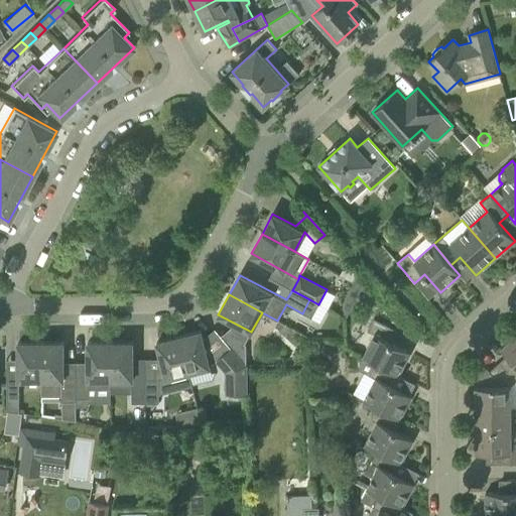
[(367,333),(357,351),(364,355),(363,357),(377,365),(377,364),(398,375),(410,353),(391,343),(397,332),(379,321),(374,319),(367,333)]
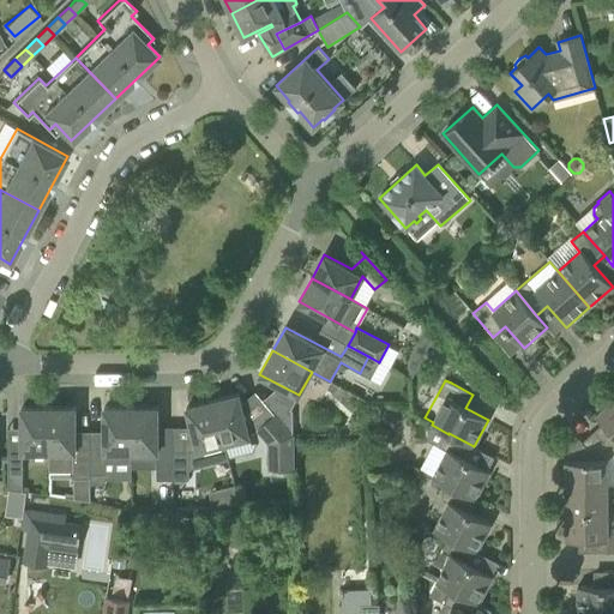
[(263,399),(275,414),(293,435),(293,410),(275,390),(263,399)]
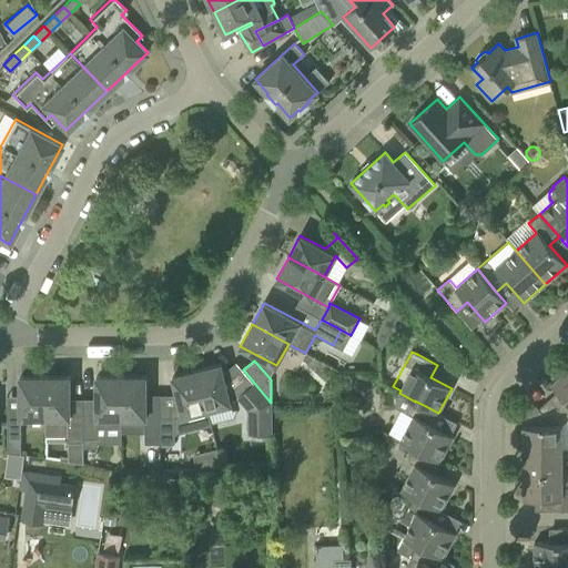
[(206,409),(231,404),(221,364),(196,371),(206,409)]
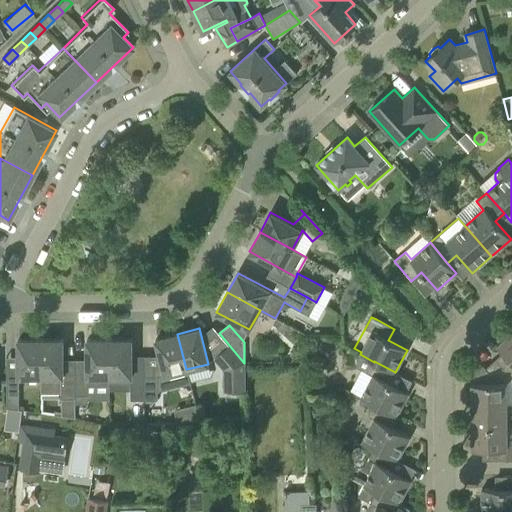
[(511,376),(511,331),(497,345),(504,352),(494,360),(510,378),(511,376)]
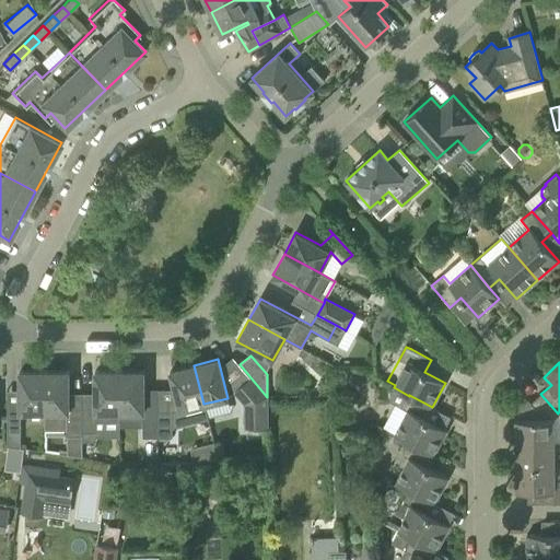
[(194,365),(170,371),(175,389),(175,393),(179,410),(183,418),(188,423),(208,419),(203,404),(194,365)]
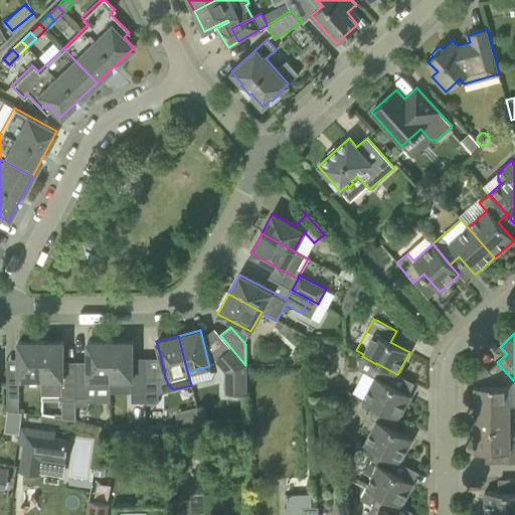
[(75,401),(75,367),(63,368),(63,341),(40,342),(40,378),(40,395),(63,395),(63,401),(75,401)]
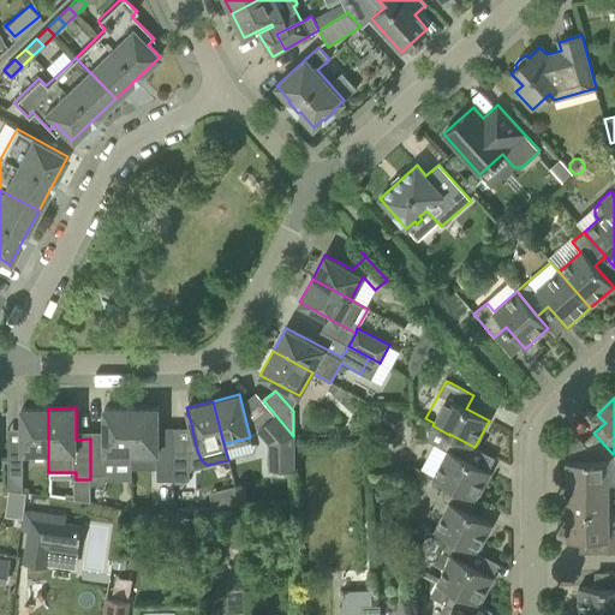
[(131,463),(131,452),(131,407),(105,407),(105,439),(90,439),(90,479),(90,485),(106,484),(106,463),(131,463)]
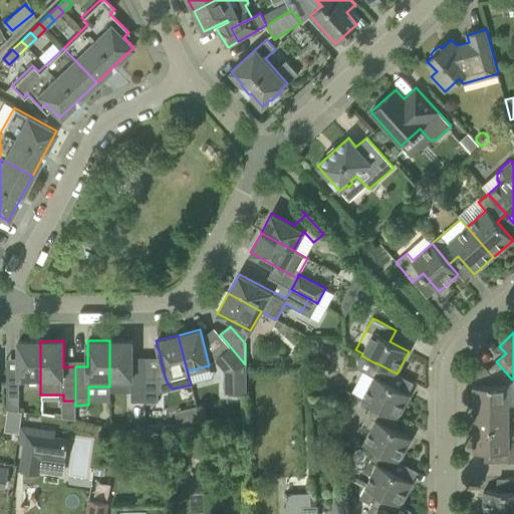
[(132,340),(109,340),(109,377),(131,377),(131,402),(145,402),(145,377),(145,367),(132,367),(132,340)]
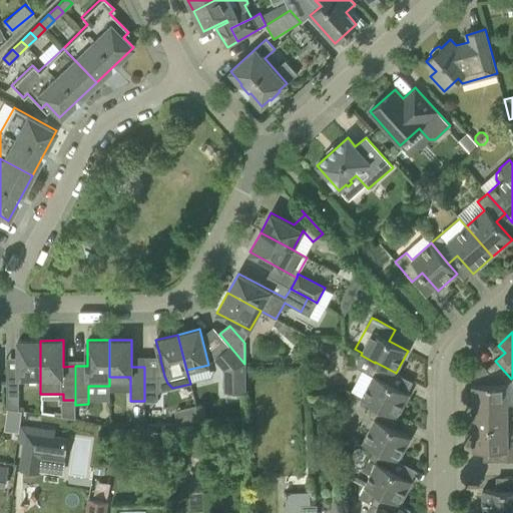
[(40,377),(40,341),(18,341),(18,377),(40,377)]
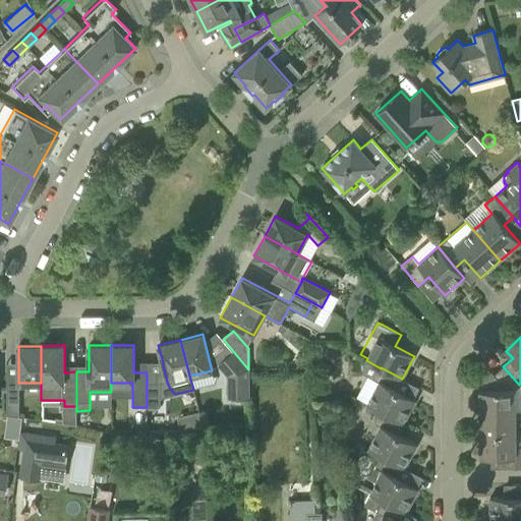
[(248,369),(233,351),(217,364),(227,375),(227,398),(248,398),(248,369)]
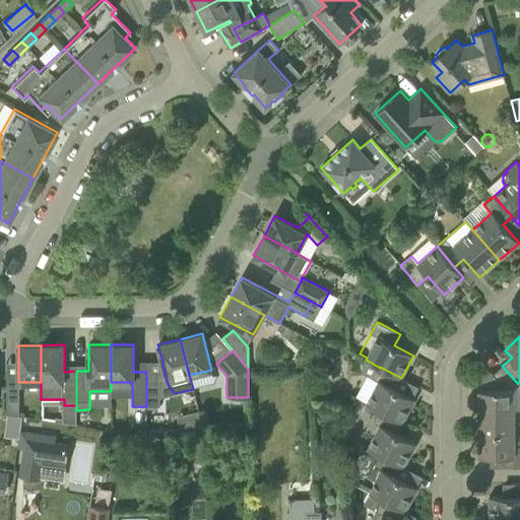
[(366,360),(363,365),(363,373),(373,379),(373,380),(368,389),(374,393),(368,404),(380,411),(381,410),(402,423),(414,399),(395,389),(401,378),(380,367),(380,368),(366,360)]
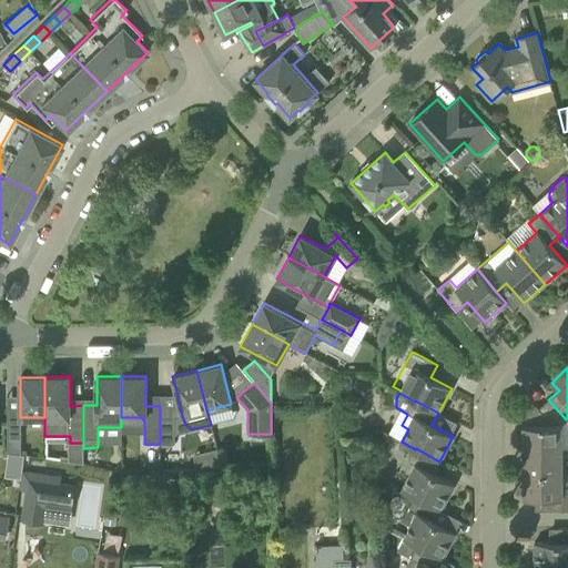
[(560,448),(560,424),(566,419),(548,399),(538,408),(535,405),(527,413),(527,425),(524,425),(524,448),(560,448)]
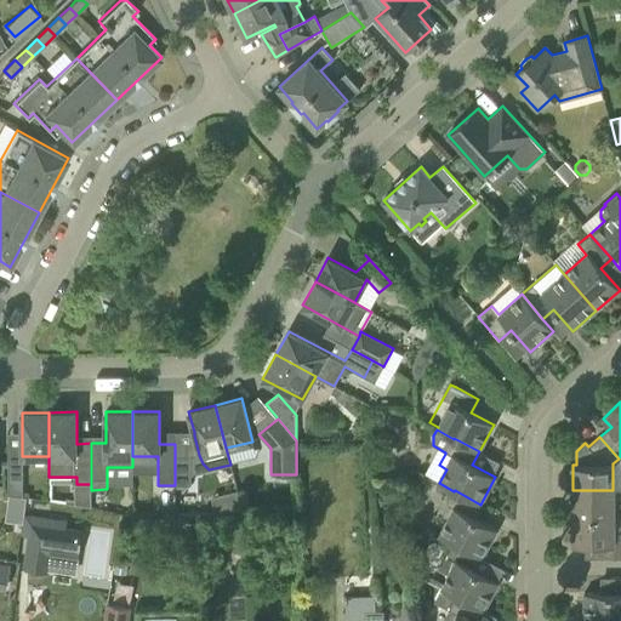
[(191,456),(175,456),(175,485),(191,485),(191,474),(191,456)]
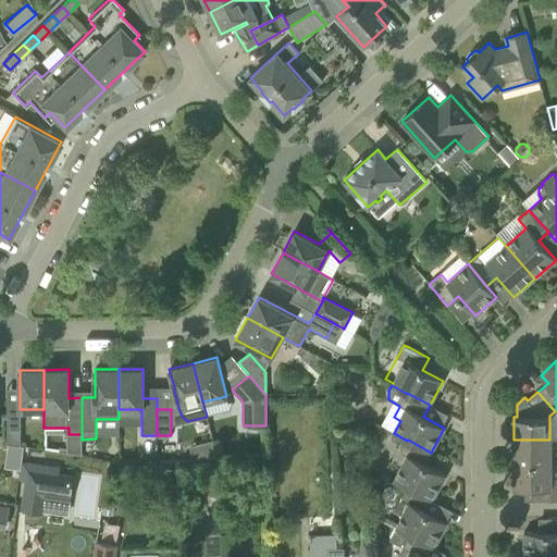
[(20,429),(20,415),(8,415),(8,429),(20,429)]
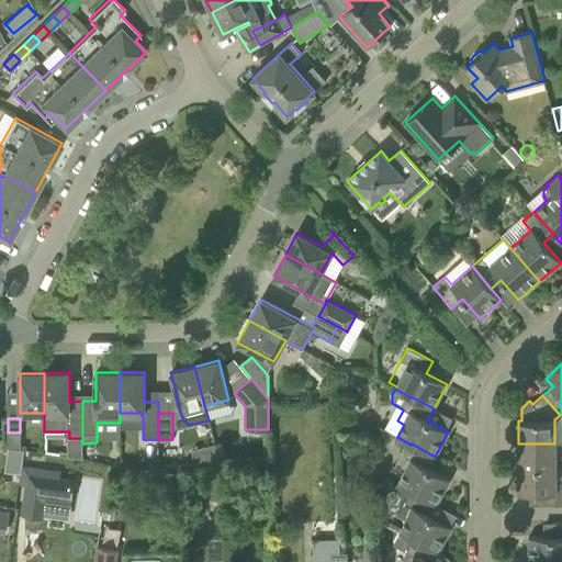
[(412,461),(398,484),(413,492),(413,491),(437,505),(449,480),(429,469),(435,457),(412,444),(411,445),(404,458),(412,461)]
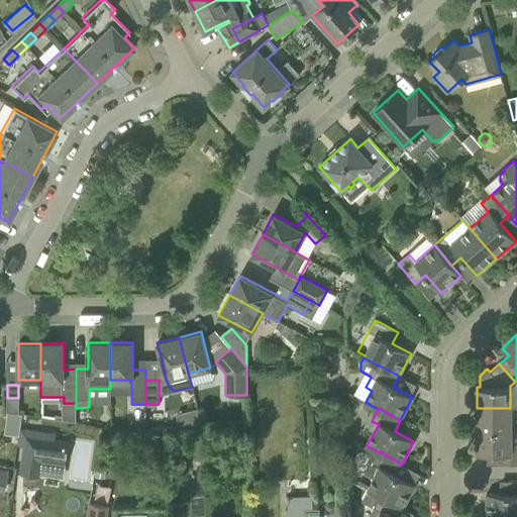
[(510,408),(477,408),(477,431),(511,430),(510,408)]
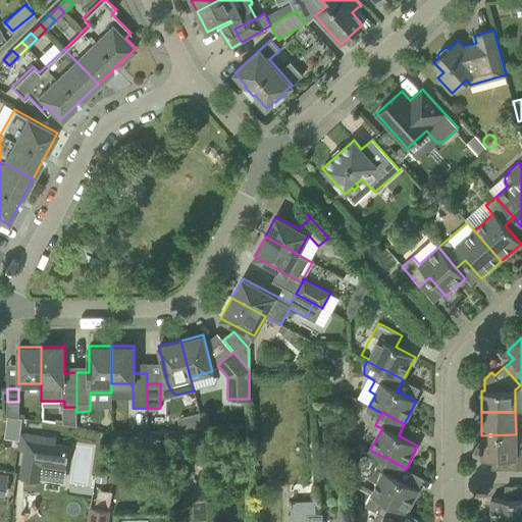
[(521,435),(516,435),(516,434),(481,435),(481,458),(491,458),(491,469),(521,469),(521,435)]
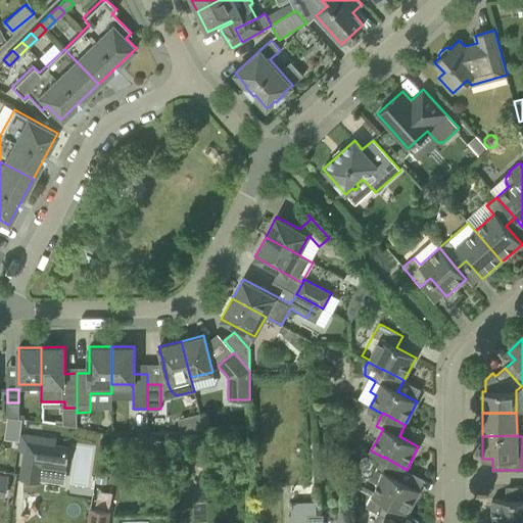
[(24,453),(20,473),(41,476),(42,469),(66,472),(69,447),(55,445),(25,440),(24,453)]
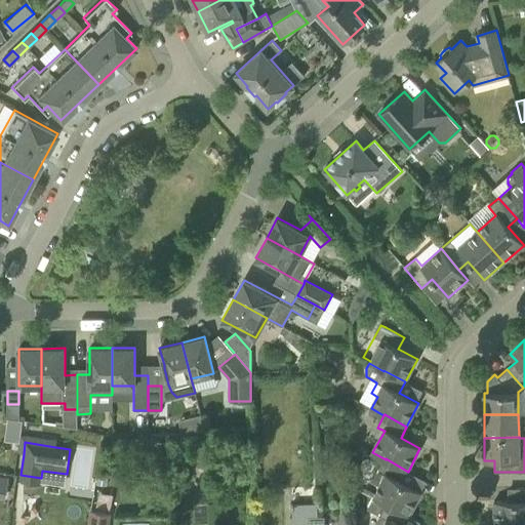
[(378,485),(372,497),(386,505),(387,502),(409,516),(421,492),(402,483),(408,472),(386,458),(386,459),(378,472),(373,482),(378,485)]
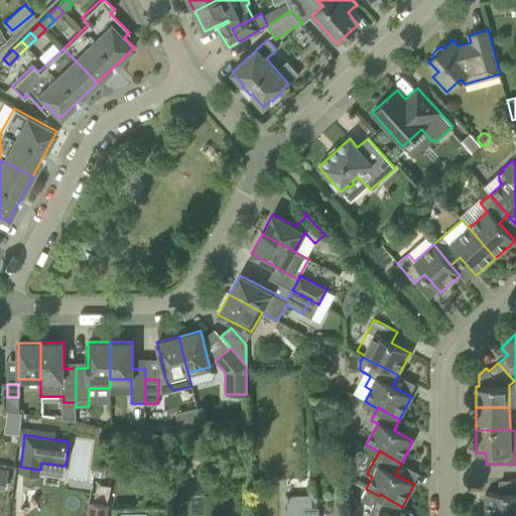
[(0,468),(0,489),(6,490),(8,470),(0,468)]
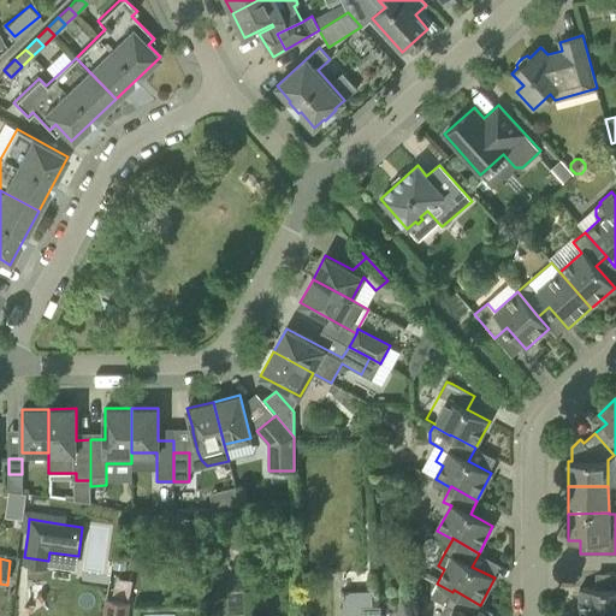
[(114,558),(113,569),(125,570),(126,561),(114,558)]
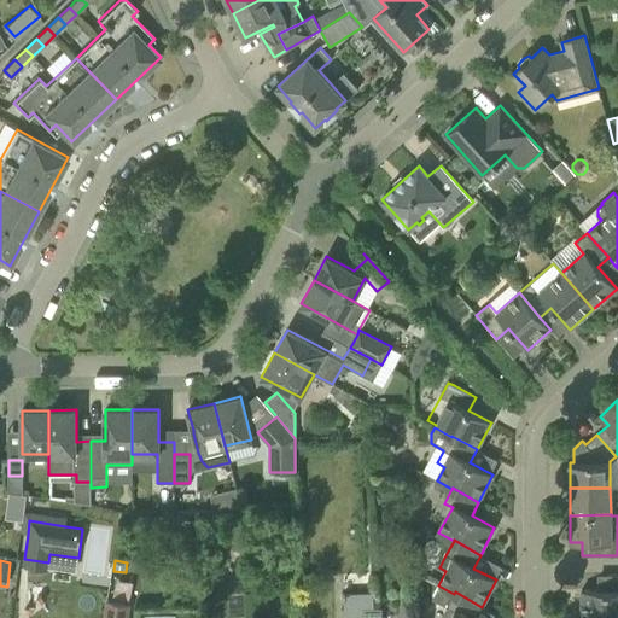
[(617,617),(617,575),(607,575),(607,590),(581,590),(581,617),(617,617)]
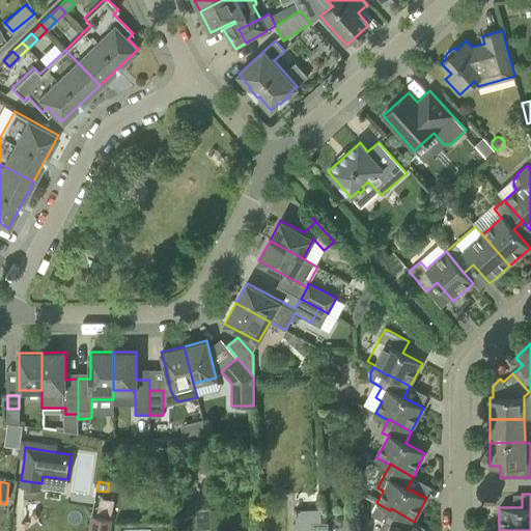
[(409,530),(414,522),(391,508),(390,510),(384,522),(379,530),(409,530)]
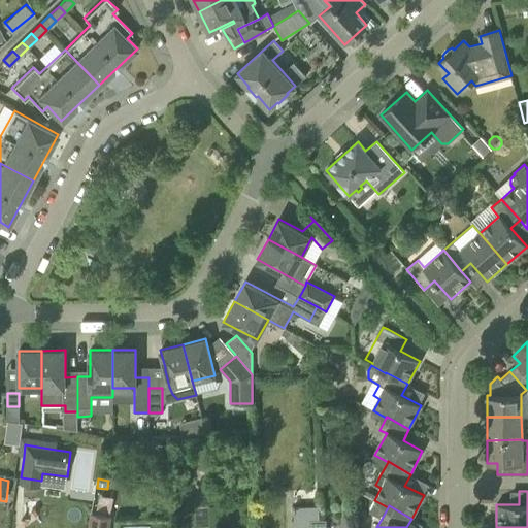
[(107,527),(109,516),(92,514),(89,527),(107,527)]
